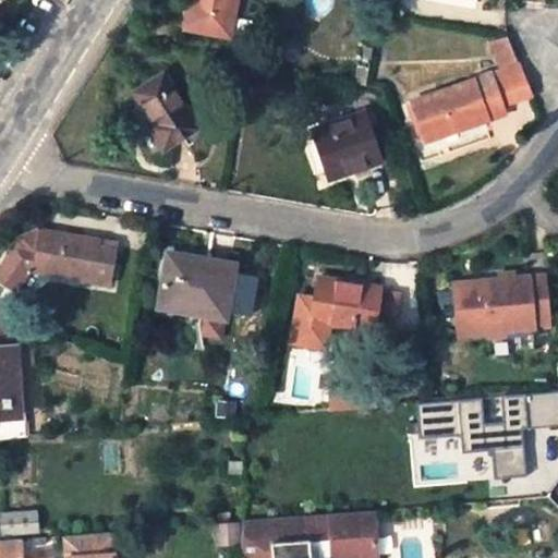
[(237,0),(191,0),(187,22),(232,29),(237,0)]
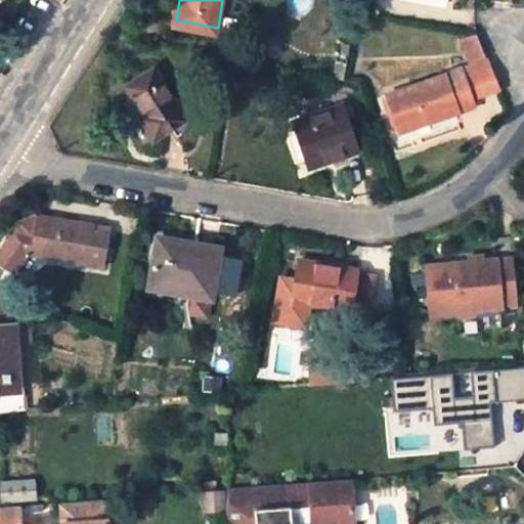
[(479,31),(463,36),(472,62),(488,57),(479,31)]
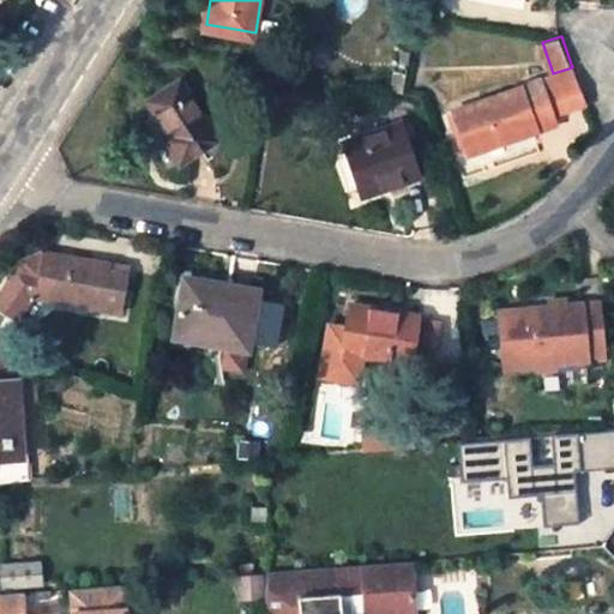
[(184,74),(151,94),(169,128),(163,133),(178,158),(218,134),(184,74)]
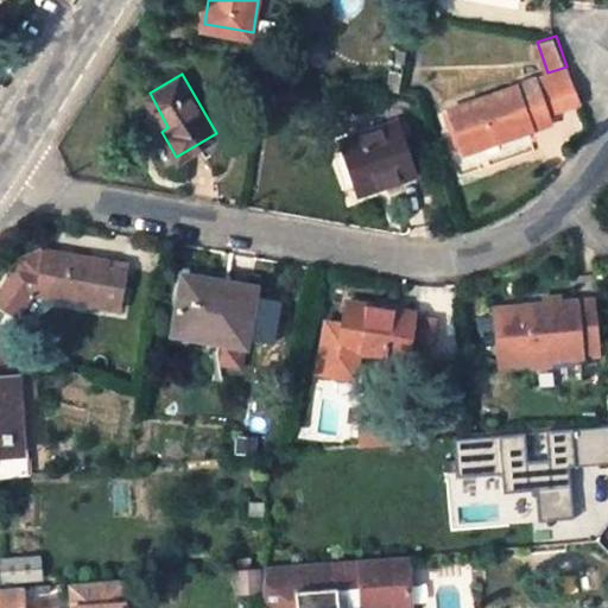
[(534,87),(518,92),(520,100),(538,94),(545,118),(580,106),(570,75),(534,87)]
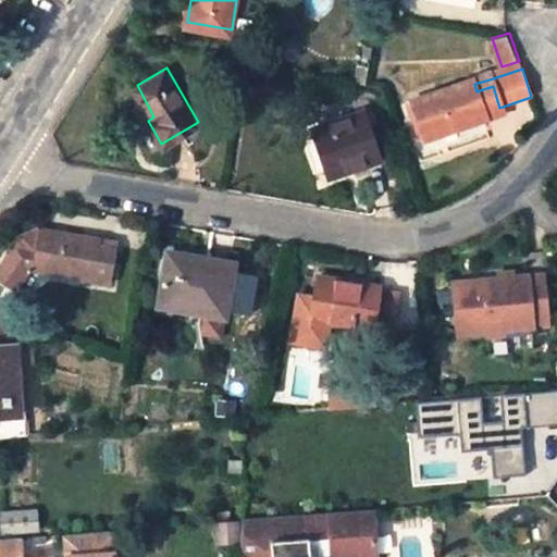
[(474,84),(412,102),(422,140),(503,116),(499,108),(493,86),(477,91),(474,84)]
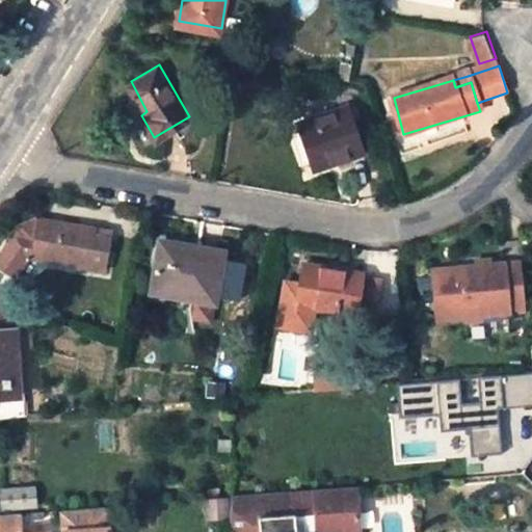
[(350,107),(296,125),(312,168),(366,152),(350,107)]
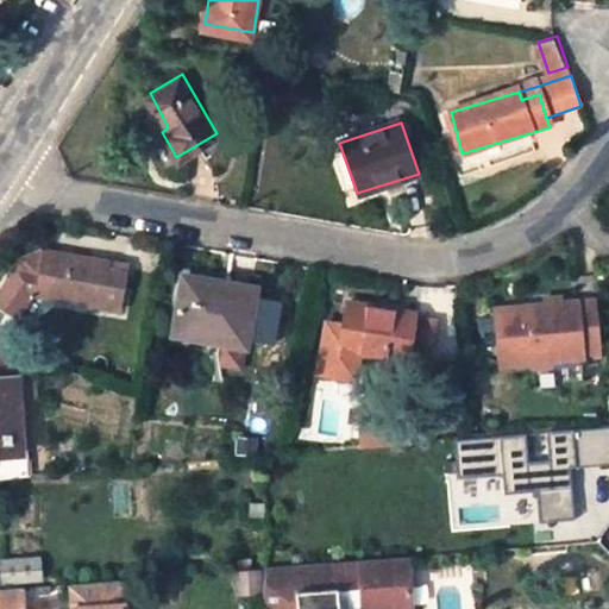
[(110,256),(44,245),(39,267),(18,261),(0,283),(0,301),(13,312),(29,293),(52,296),(58,292),(58,287),(74,289),(73,296),(119,305),(126,268),(108,264),(110,256)]
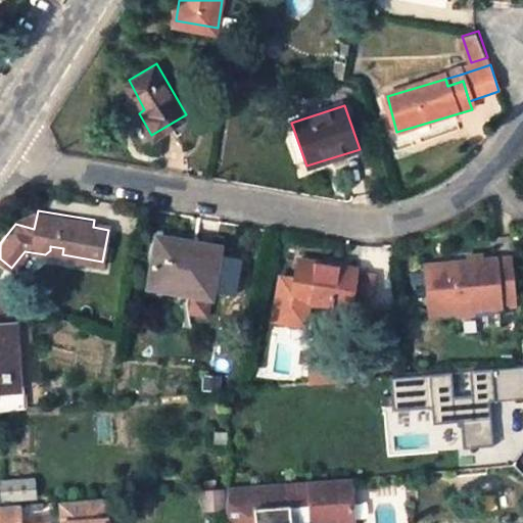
[(221,243),(160,233),(151,285),(211,295),(221,243)]
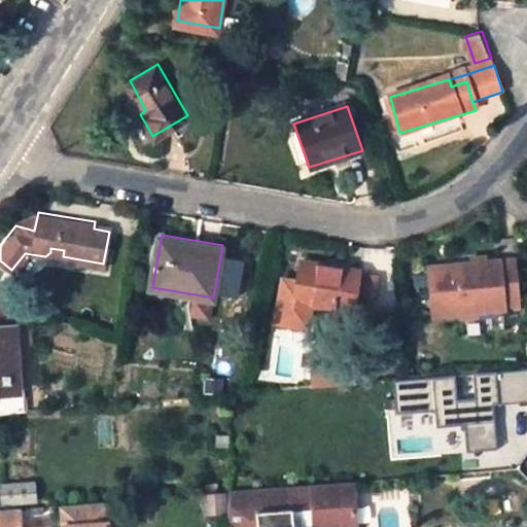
[(360,271),(304,260),(299,280),(294,302),(310,305),(370,315),(377,277),(359,275),(360,271)]
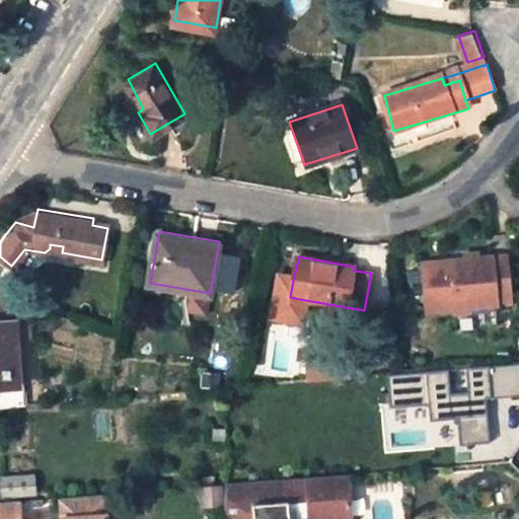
[(495,268),(508,267),(507,256),(494,257),(495,268)]
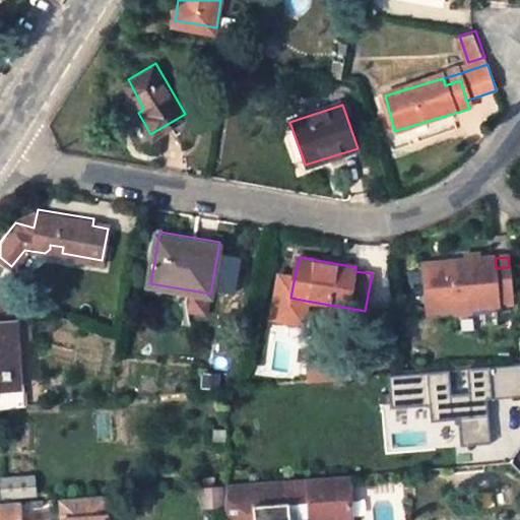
[(512,306),(509,267),(496,268),(495,258),(421,264),(425,313),(512,306)]
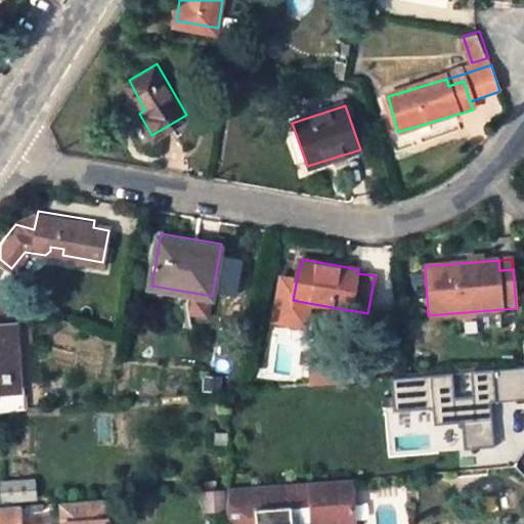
[(293,300),(297,278),(281,275),(272,319),(303,325),(308,303),(293,300)]
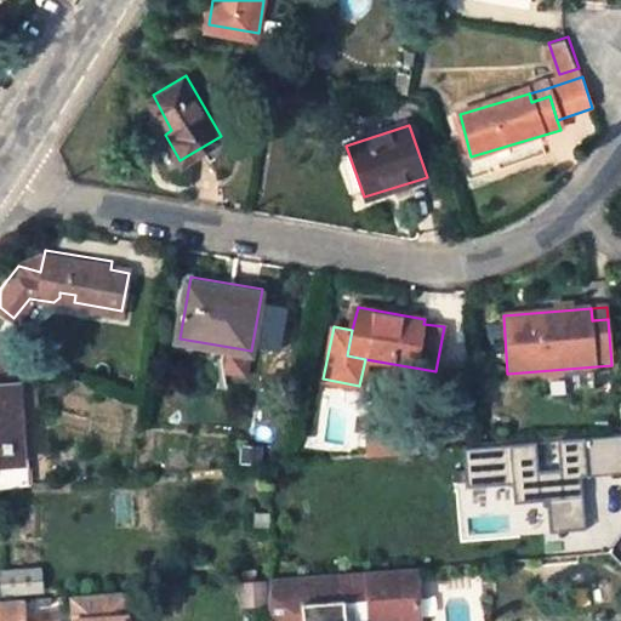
[(22,459),(20,357),(0,349),(0,468),(10,468),(9,459),(22,459)]
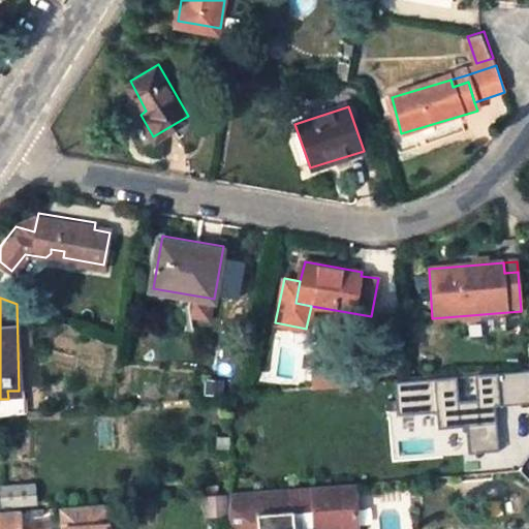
[(528,371),(397,382),(400,415),(438,412),(440,429),(468,426),(471,453),(502,449),(499,423),(490,424),(489,406),(528,402),(528,371)]
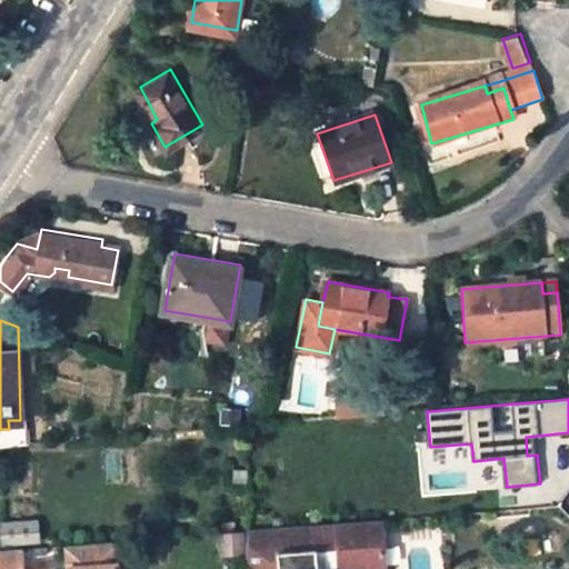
[(248,471),(235,470),(235,482),(247,483),(248,471)]
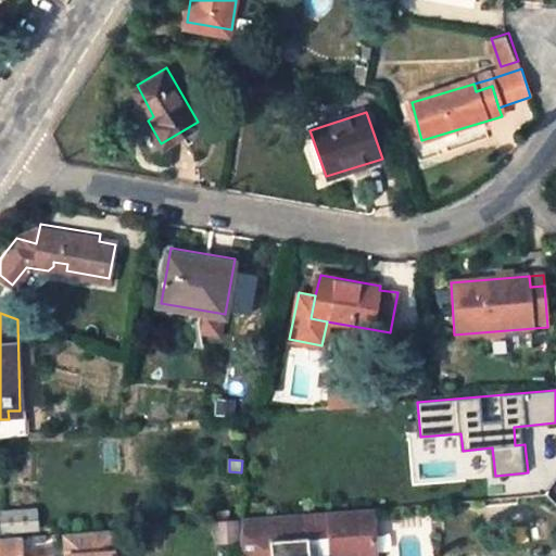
[(5,531),(40,528),(38,508),(4,510),(5,531)]
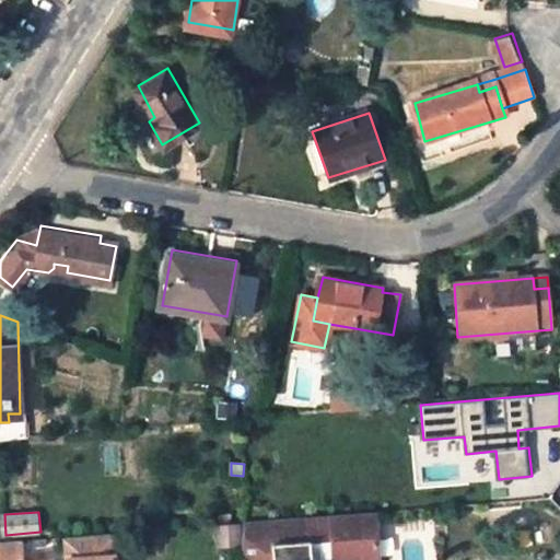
[(378,559),(375,513),(330,516),(333,540),(334,559),(378,559)]
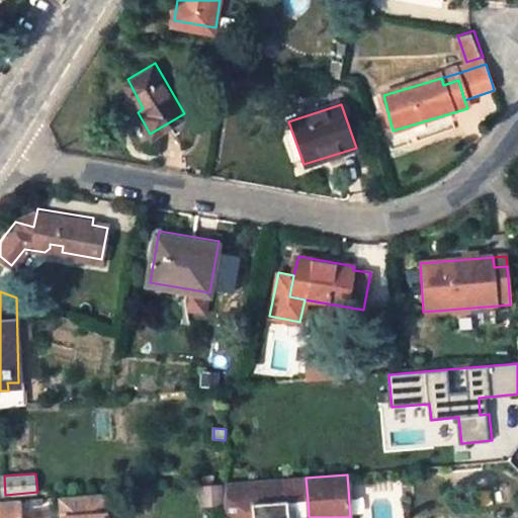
[(306,478),(240,483),(242,506),(252,505),(288,502),(308,500),(306,478)]
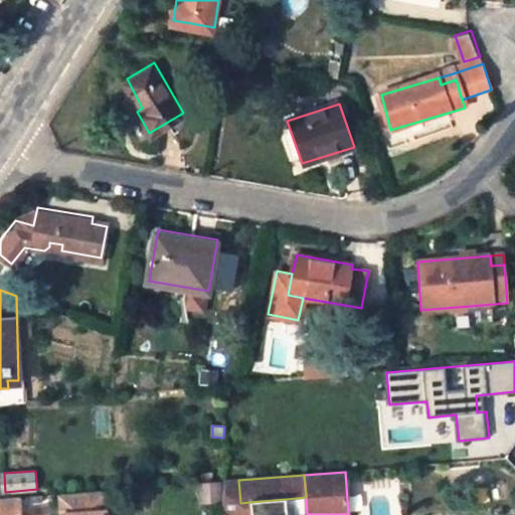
[(238,480),(223,481),(222,502),(222,513),(241,511),(240,503),(238,480)]
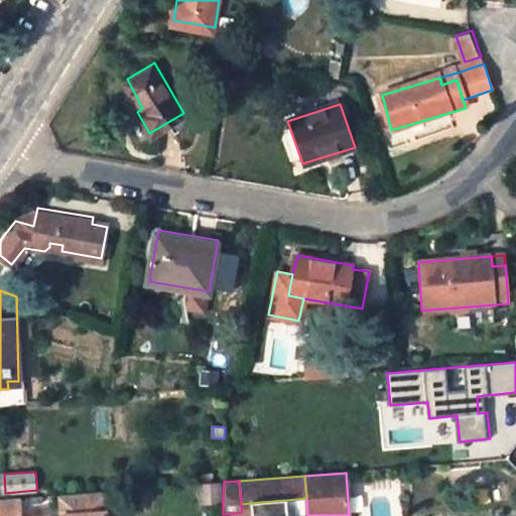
[(202,504),(223,503),(224,482),(202,484),(202,504)]
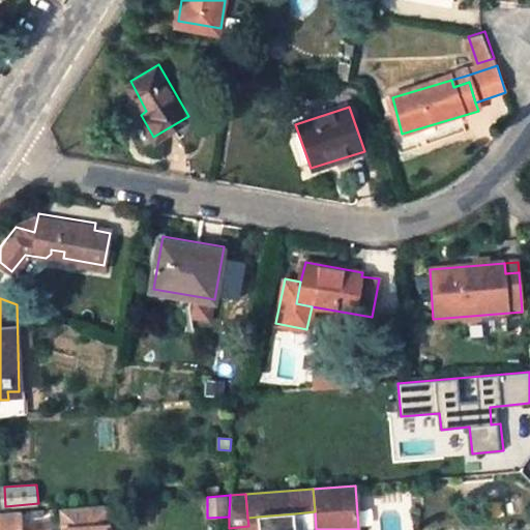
[(64,529),(111,529),(110,504),(63,507),(64,529)]
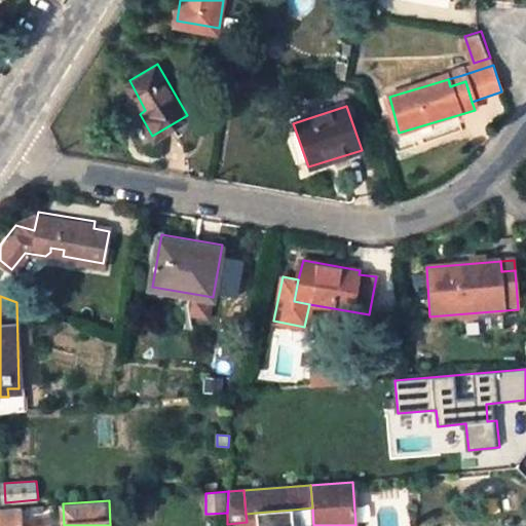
[(22,525),(22,506),(0,508),(0,525),(52,525),(40,525),(22,525)]
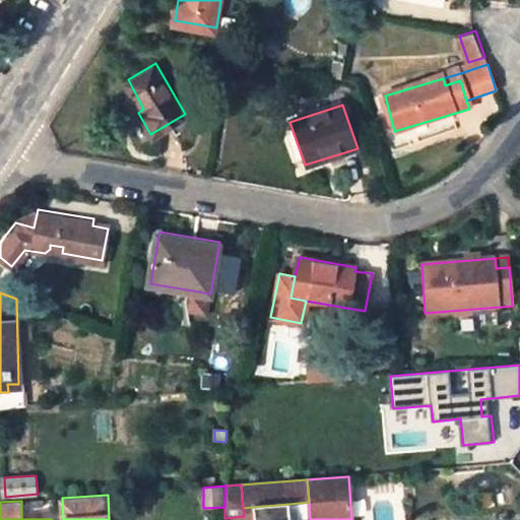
[(310,519),(309,502),(289,504),(290,519),(310,519)]
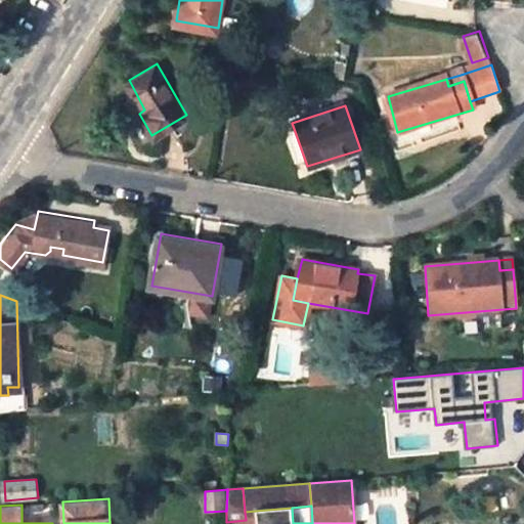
[(293,523),(292,508),(255,511),(256,523),(293,523)]
